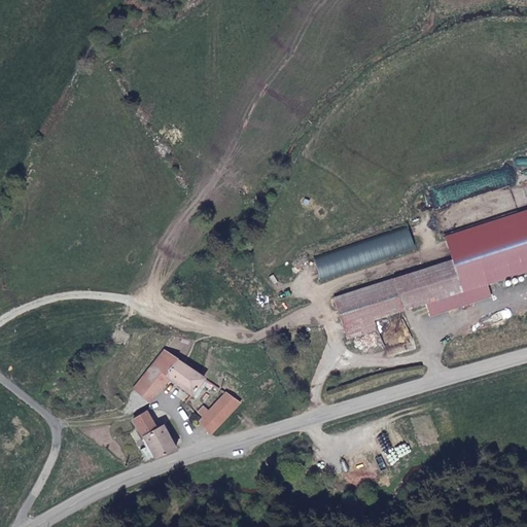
[(526,210),(444,237),(452,261),(462,292),(425,304),(429,317),(492,297),(488,285),(526,273),(526,210)]
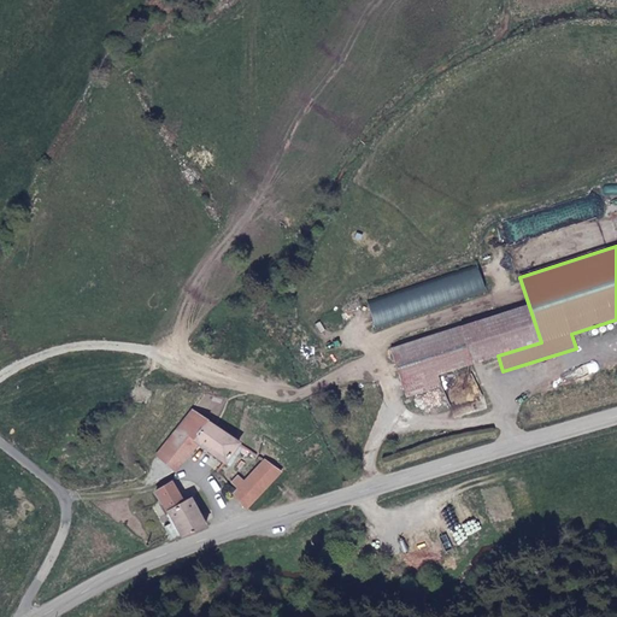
[(477,265),(366,300),(375,328),(486,292),(477,265)]
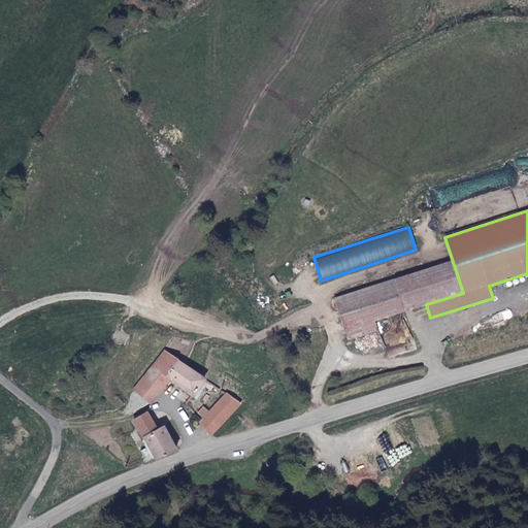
[(426,304),(463,293),(453,262),(334,299),(348,339),(377,330),(374,321),(426,304)]
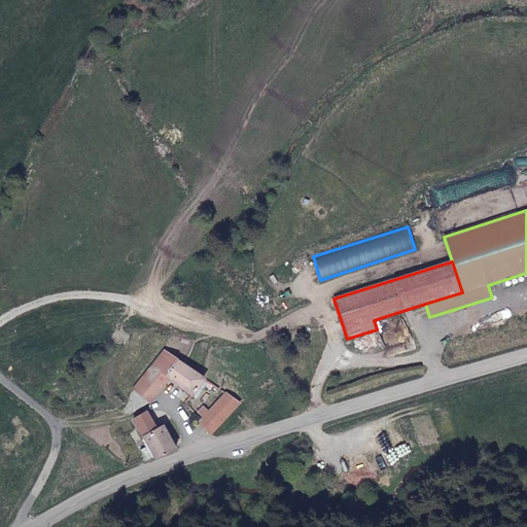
[(133,388),(150,403),(169,379),(192,394),(205,378),(164,350),(133,388)]
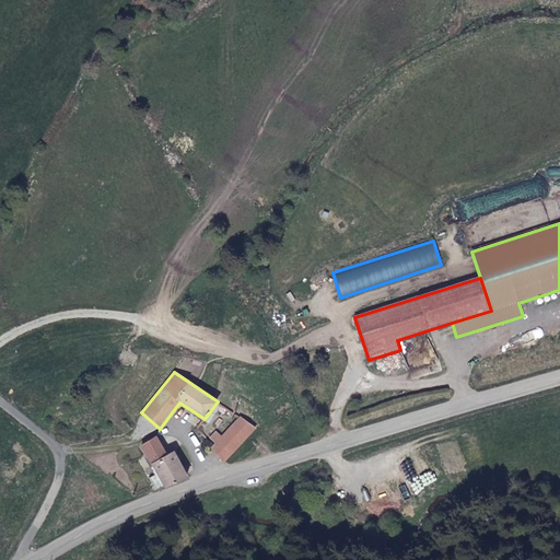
[(224,459),(255,428),(240,417),(211,446),(224,459)]
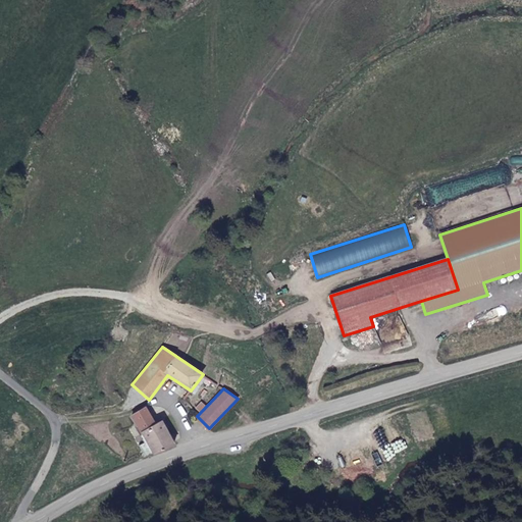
[(153,423),(144,404),(129,414),(145,441),(138,446),(144,458),(150,454),(151,454),(152,456),(172,444),(159,420),(153,423)]
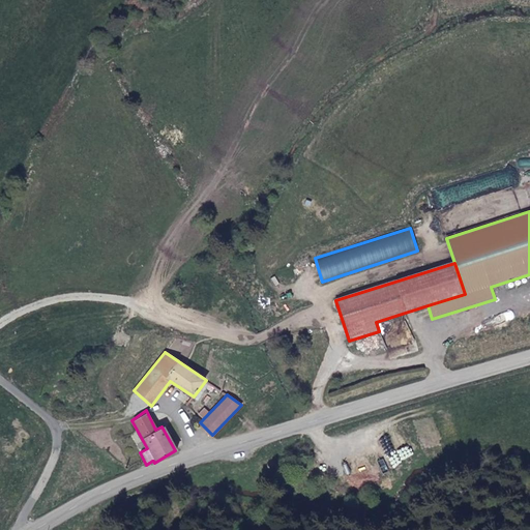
All buildings are outlined.
